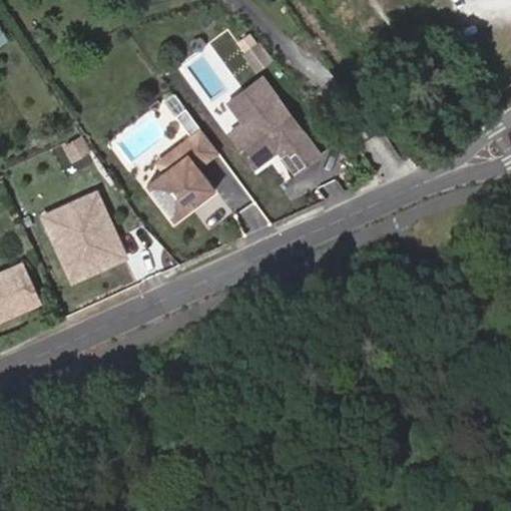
[(321,153),(264,75),(229,100),(244,121),(230,131),(256,165),(270,154),(279,148),(296,172),(321,153)]
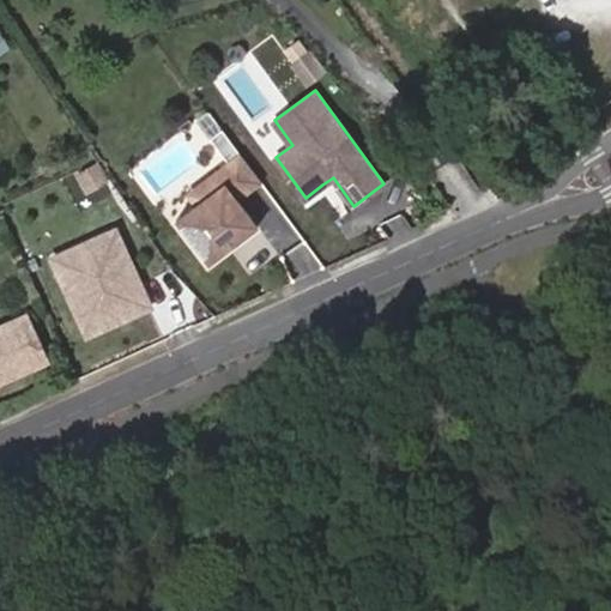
[(207,261),(256,225),(237,199),(261,181),(240,152),(215,170),(216,171),(224,182),(194,204),(175,218),(207,261)]
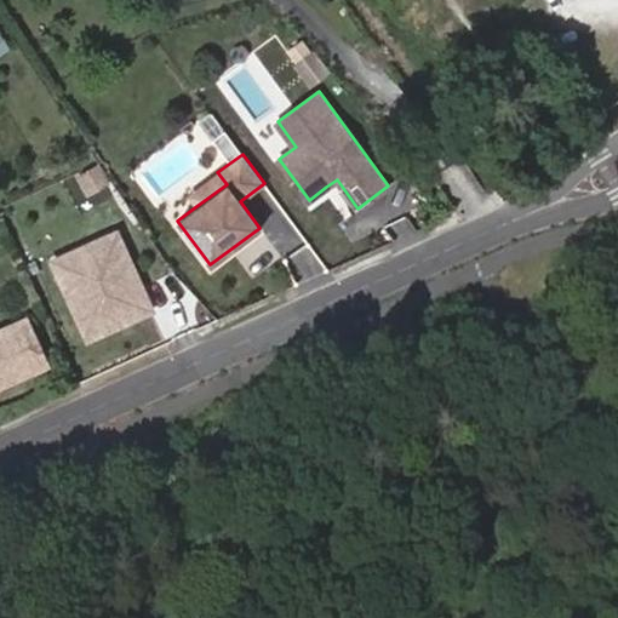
[(110,182),(101,166),(84,178),(95,193),(110,182)]
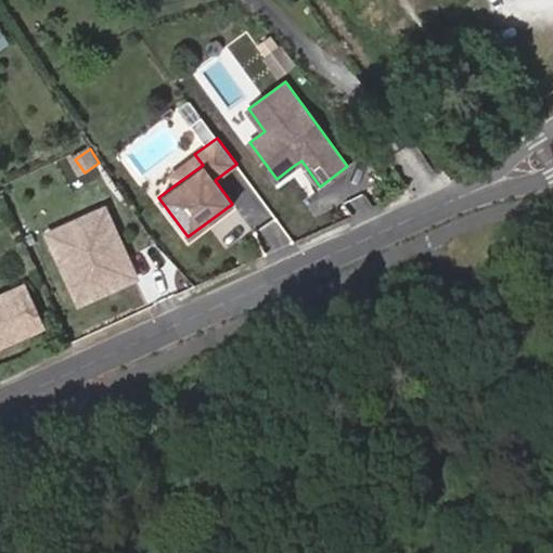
[(176,184),(203,165),(195,155),(169,175),(176,184)]
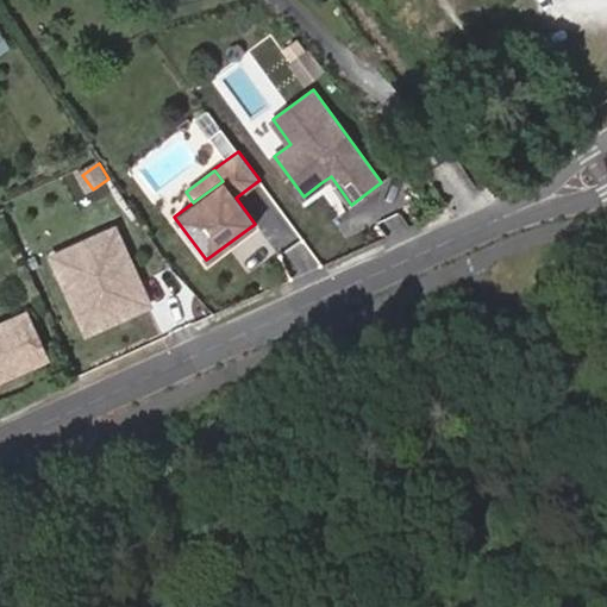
[(149,301),(116,225),(93,235),(100,249),(60,267),(72,295),(77,293),(92,326),(149,301)]
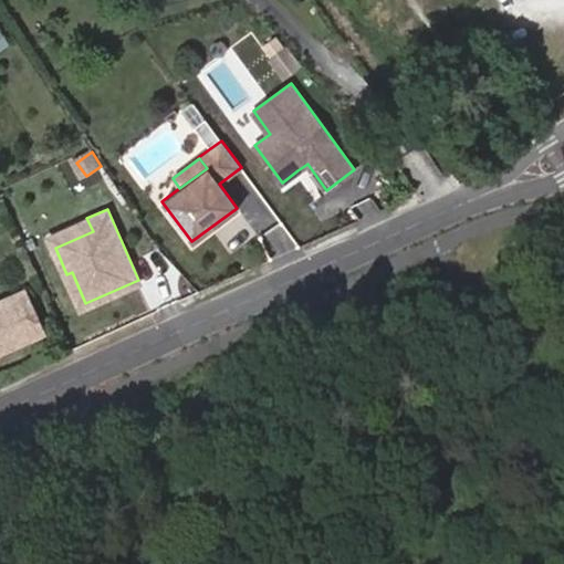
[(55,248),(93,231),(86,218),(49,235),(55,248)]
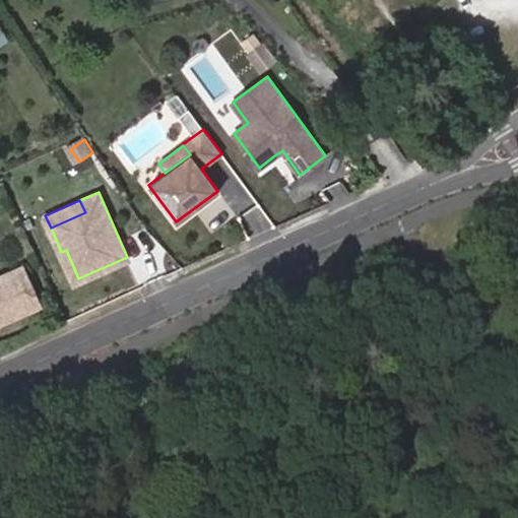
[(78,278),(66,250),(61,252),(73,280),(78,278)]
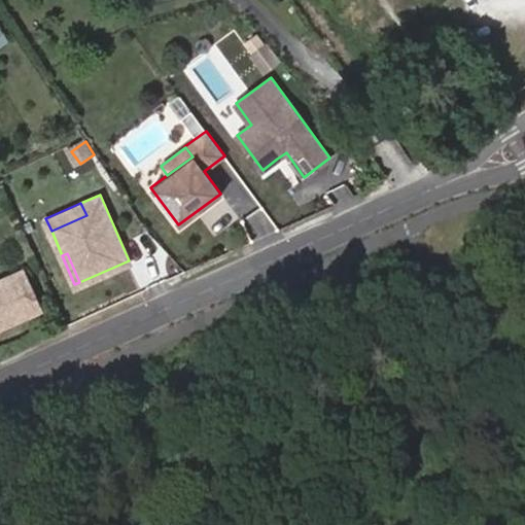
[(0,326),(40,309),(23,270),(0,279),(0,326)]
